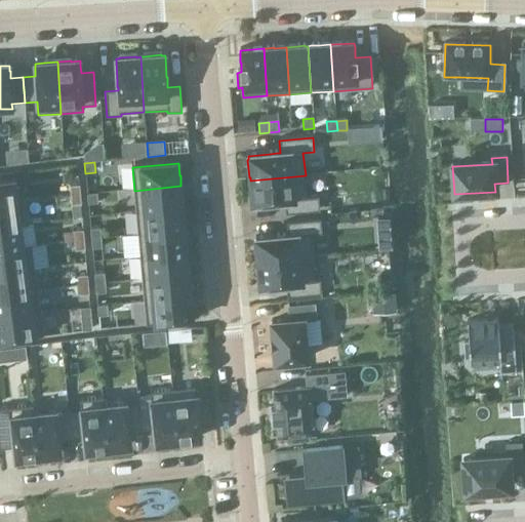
[(308,199),(306,175),(250,181),(250,184),(249,184),(251,202),(252,201),(252,205),(275,203),(281,203),(281,202),(284,202),(286,214),(320,211),(318,198),(308,199)]
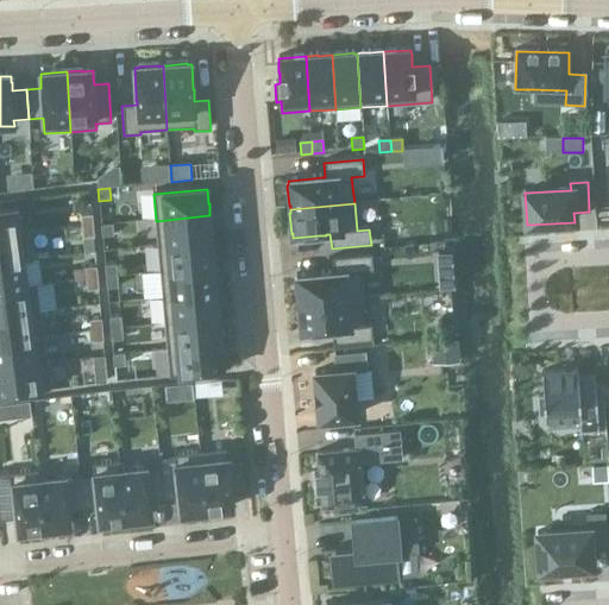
[(0,238),(20,237),(20,235),(17,209),(0,210),(0,238)]
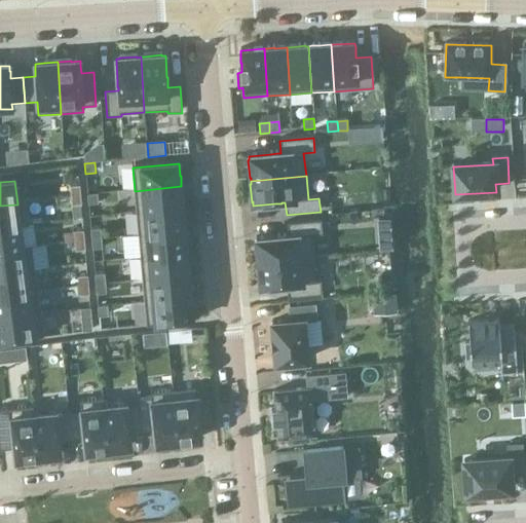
[(80,196),(79,186),(70,187),(71,197),(80,196)]
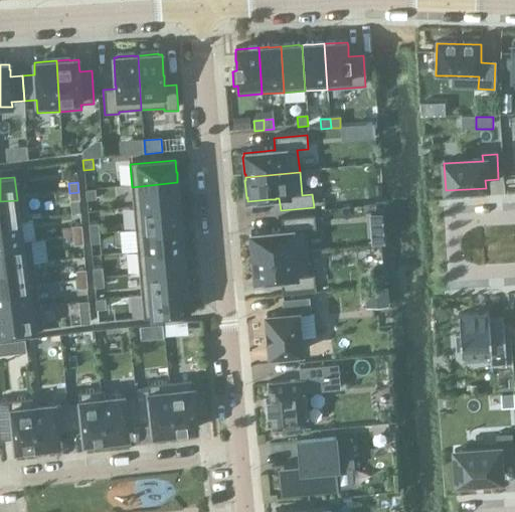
[(178,193),(178,186),(177,186),(177,182),(132,187),(134,209),(179,204),(178,193)]
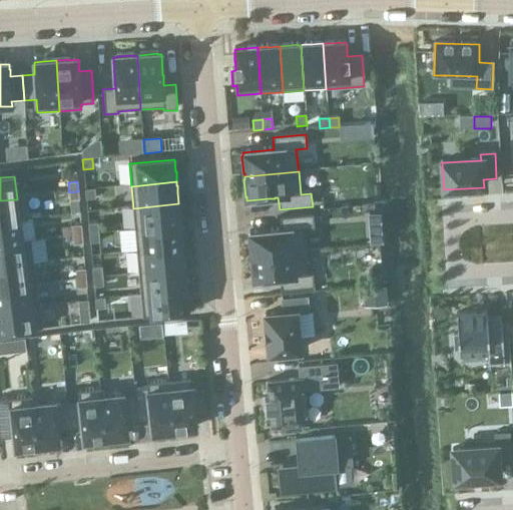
[(85,190),(86,200),(95,199),(95,189),(85,190)]
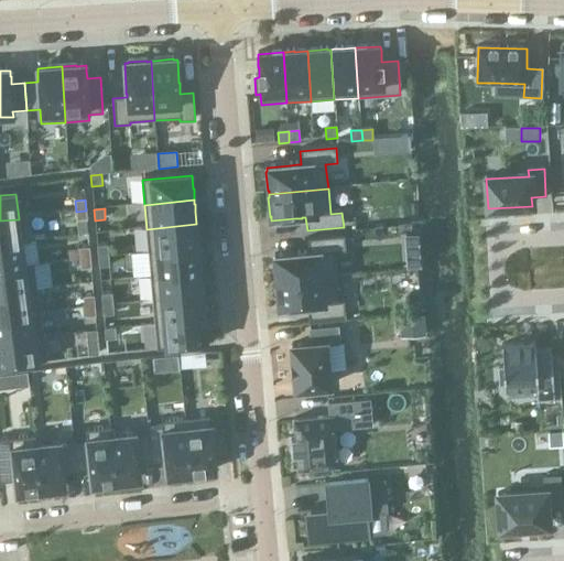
[(76,212),(76,223),(87,222),(86,211),(76,212)]
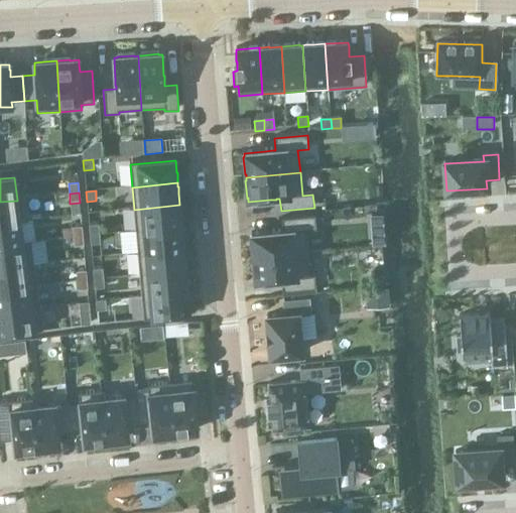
[(0,224),(20,222),(20,223),(28,222),(25,199),(17,200),(17,201),(0,202),(0,224)]
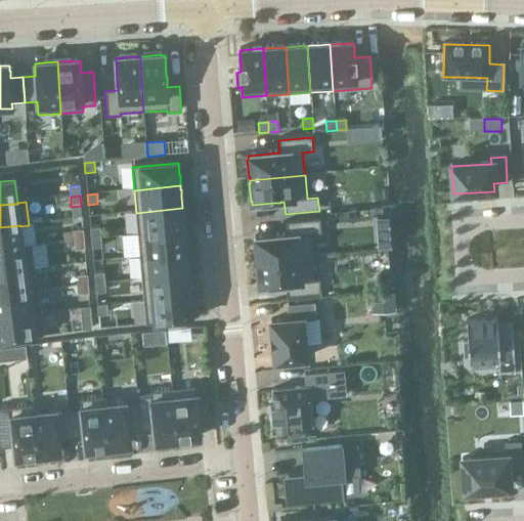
[(184,227),(184,220),(183,220),(182,208),(136,213),(138,234),(184,230),(184,227)]
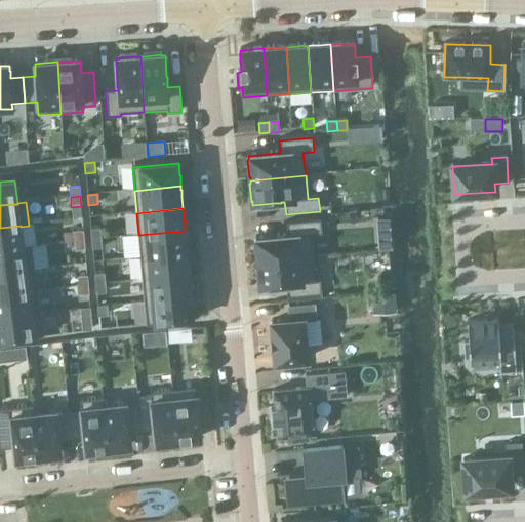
[(257,264),(313,258),(311,235),(322,234),(320,221),(286,224),(287,236),(284,236),(278,237),(255,239),(255,242),(256,259),(257,259),(257,264)]
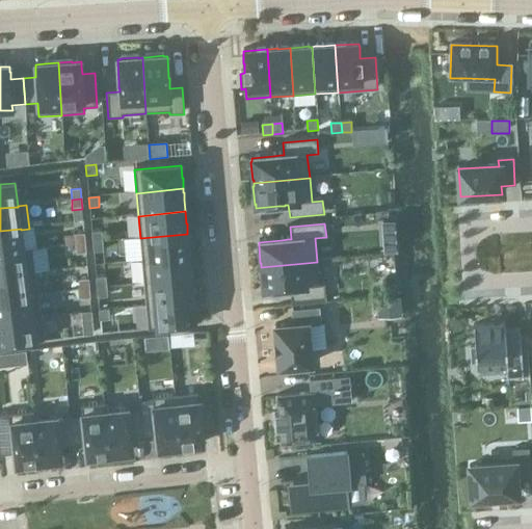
[(24,250),(21,230),(21,229),(0,231),(0,255),(24,252),(24,250)]
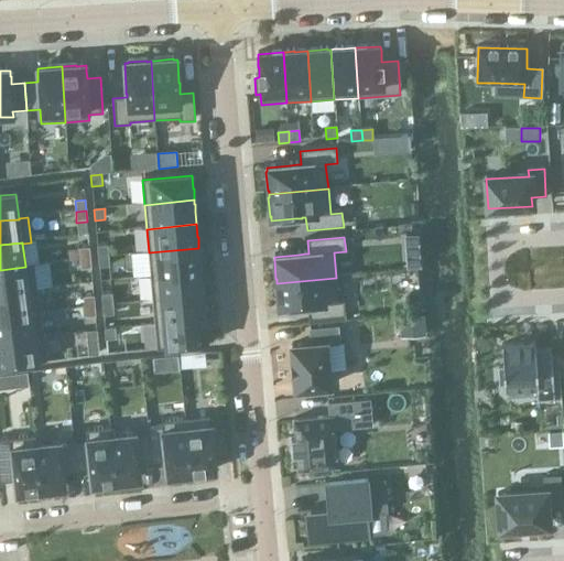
[(108,246),(97,247),(98,258),(109,257),(108,246)]
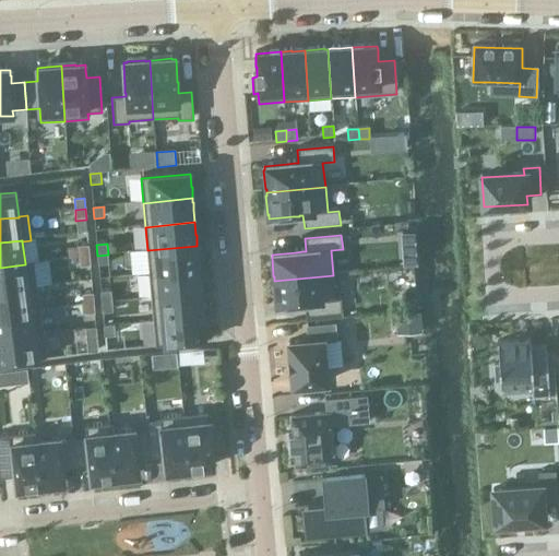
[(78,247),(79,258),(90,257),(88,246),(78,247)]
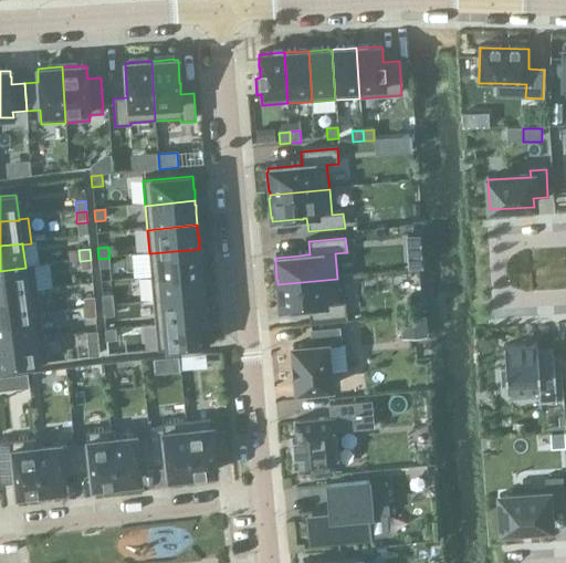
[(200,261),(200,253),(199,253),(199,249),(149,253),(152,278),(201,273),(200,261)]
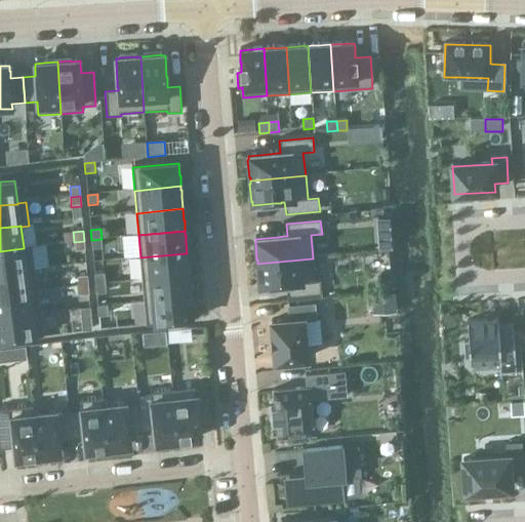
[(102,239),(91,240),(92,250),(102,249),(102,239)]
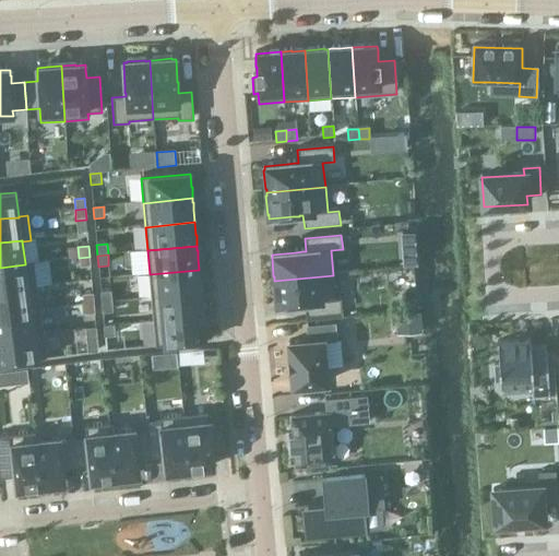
[(80,268),(91,268),(90,257),(79,258),(80,268)]
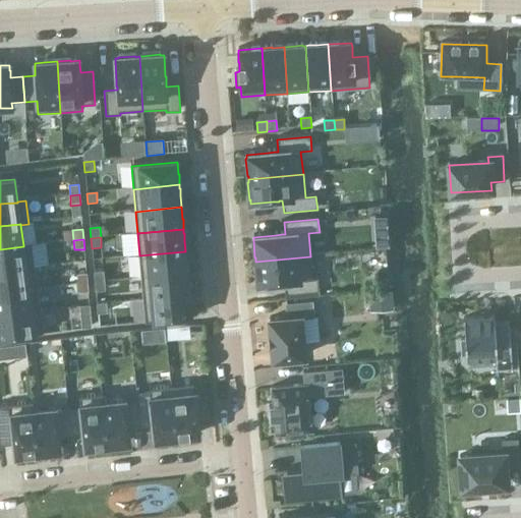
[(23,246),(0,249),(0,272),(34,268),(31,244),(23,245),(23,246)]
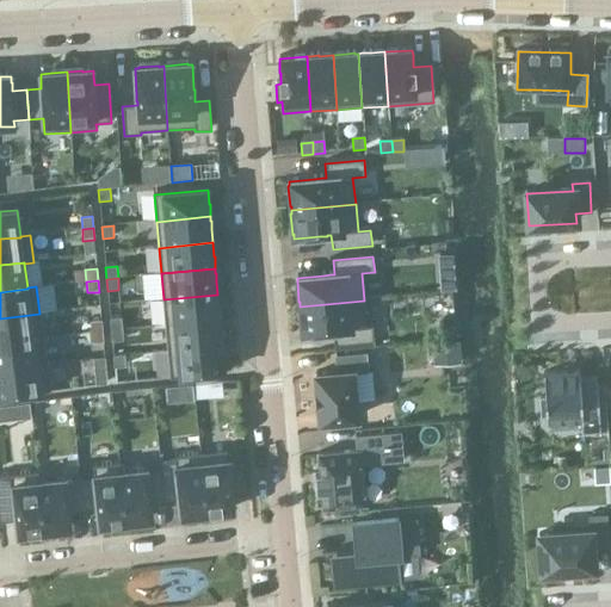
[(220,316),(220,309),(218,309),(217,295),(164,299),(166,326),(220,321),(220,316)]
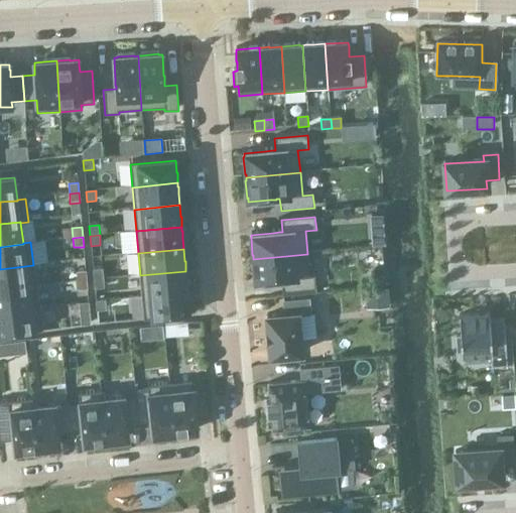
[(307,254),(253,259),(254,262),(253,262),(255,279),(255,283),(269,281),(269,282),(276,281),(281,280),(282,293),(315,290),(314,276),(309,276),(307,254)]
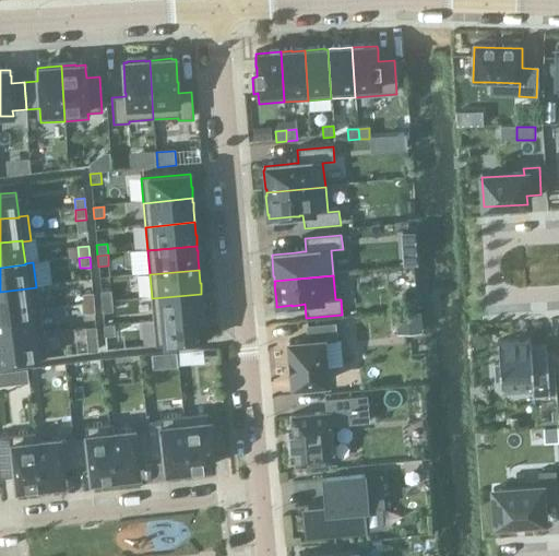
[(0,316),(39,311),(36,287),(0,292),(0,316)]
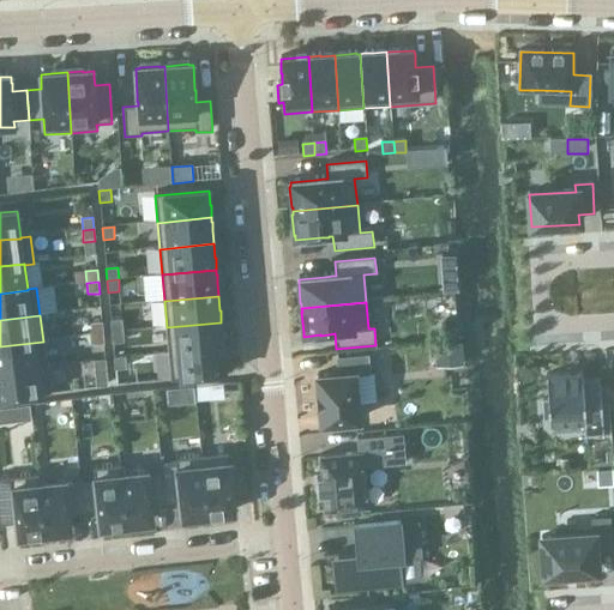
[(110,321),(112,333),(122,332),(122,320),(110,321)]
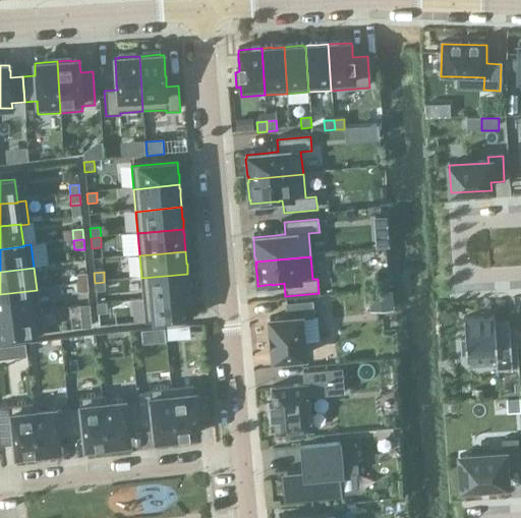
[(88,284),(87,274),(76,275),(77,285),(88,284)]
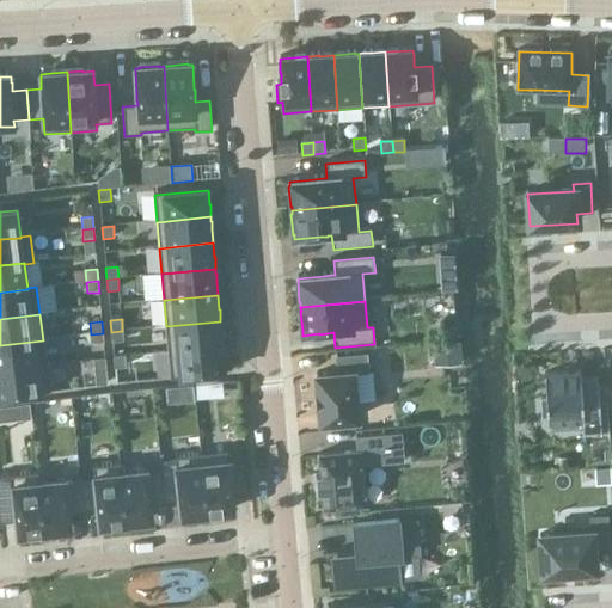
[(220,326),(220,321),(166,326),(169,352),(222,348),(221,333),(222,333),(221,326),(220,326)]
